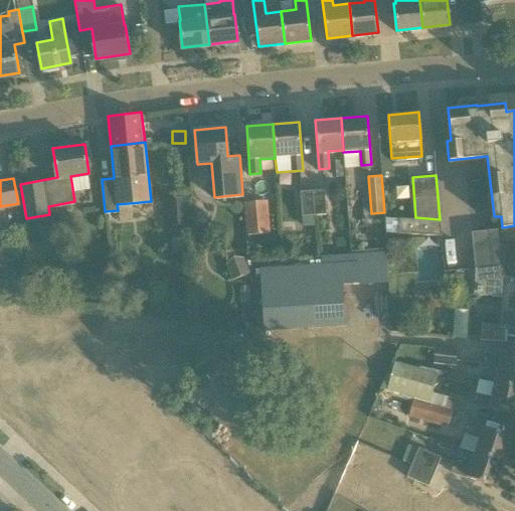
[(313,189),(314,213),(326,212),(325,188),(313,189)]
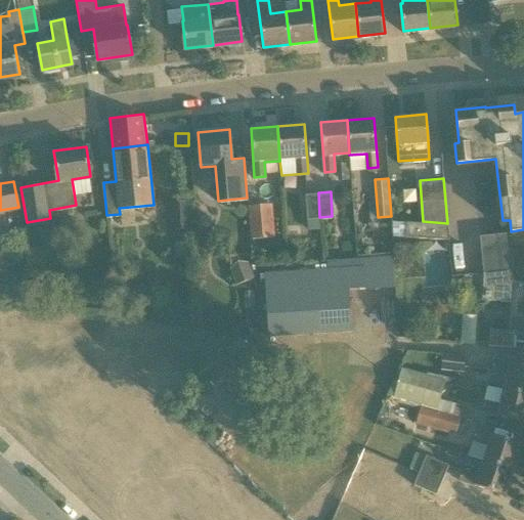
[(306,193),(307,218),(319,217),(318,192),(306,193)]
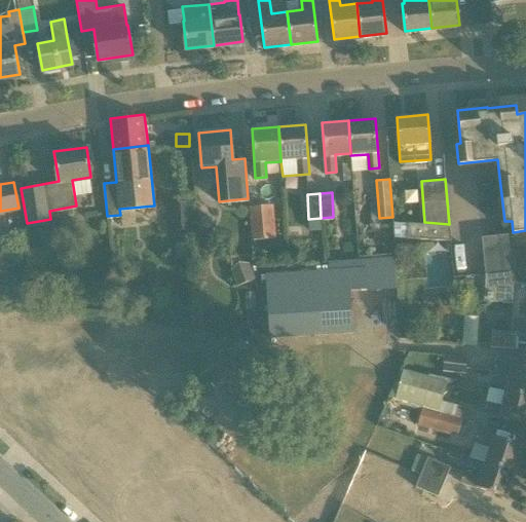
[(172,228),(191,227),(190,199),(170,201),(172,228)]
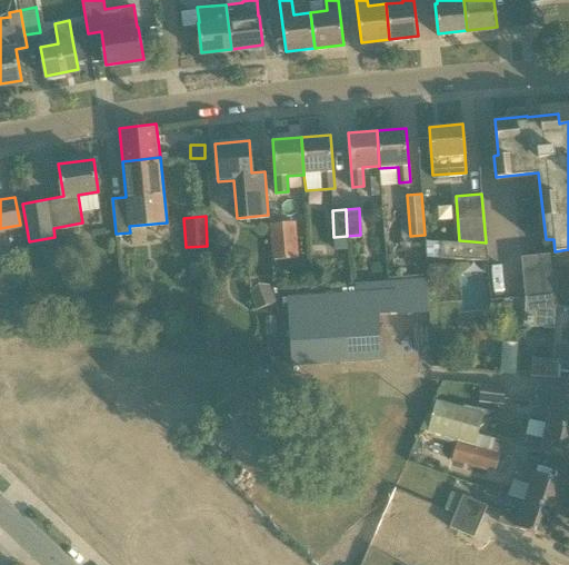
[(270,221),(273,257),(298,255),(296,219),(270,221)]
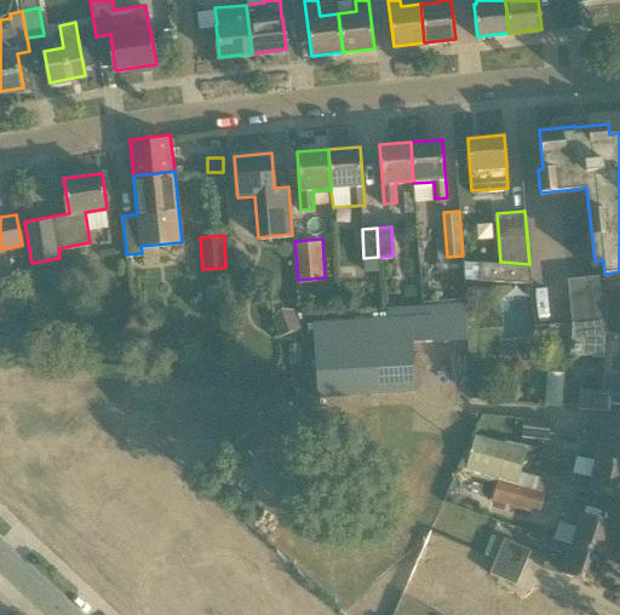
[(529,264),(500,262),(481,260),(480,277),(530,281),(529,264)]
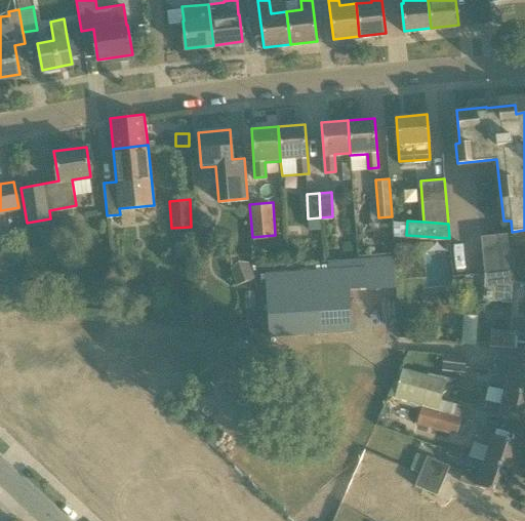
[(483,298),(512,301),(513,280),(524,281),(524,230),(512,232),(480,235),(484,273),(483,298)]
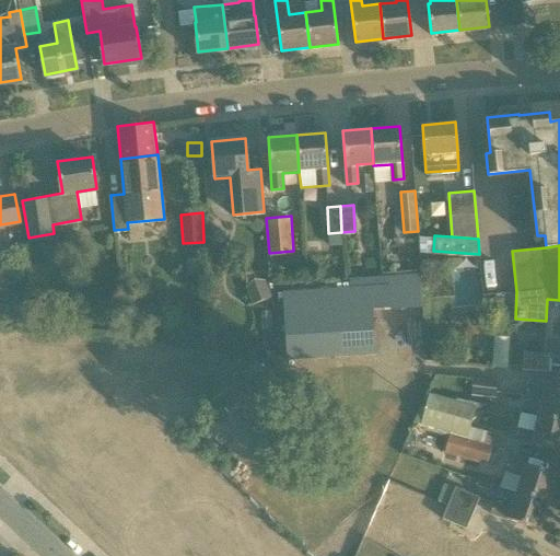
[(47,262),(31,264),(34,285),(51,282),(47,262)]
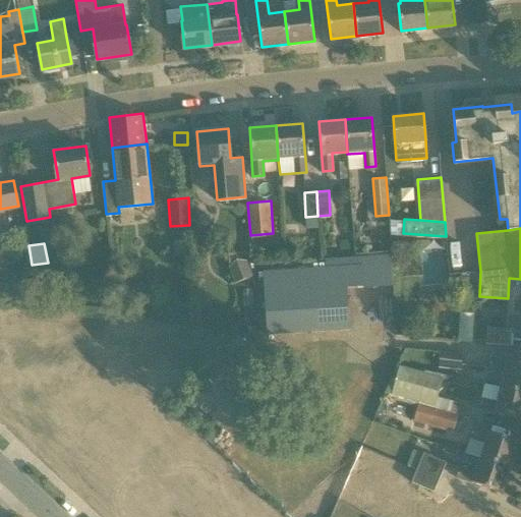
[(252,274),(246,259),(236,256),(229,265),(235,281),(252,274)]
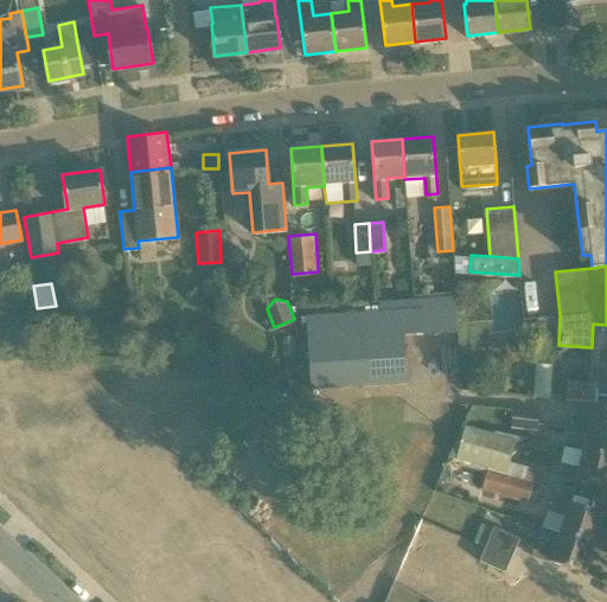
[(407,380),(404,332),(426,331),(423,306),(306,313),(311,388),(407,380)]
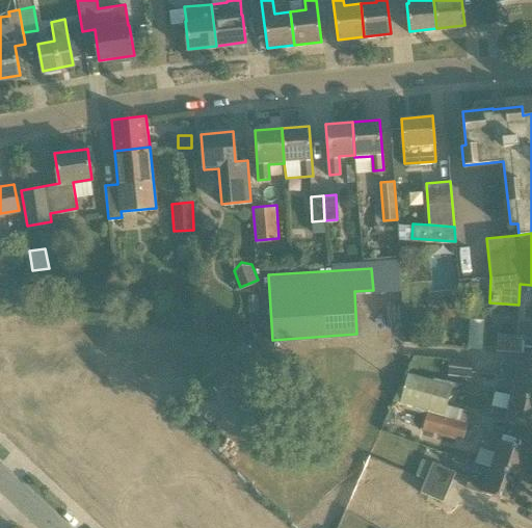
[(458,278),(459,286),(475,285),(475,276),(458,278)]
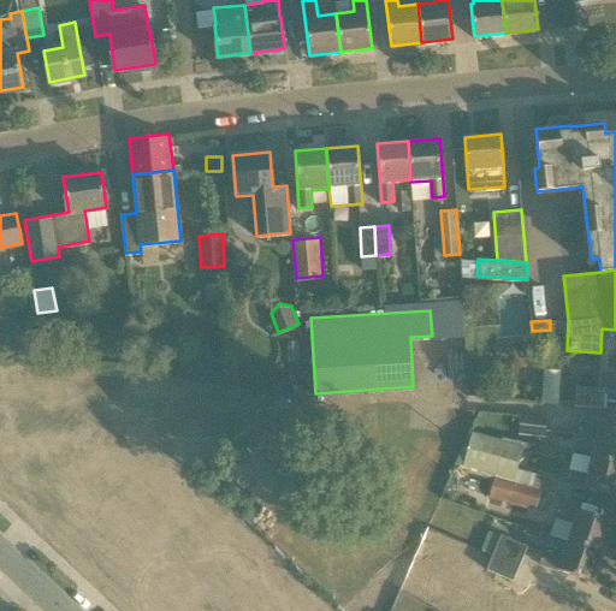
[(600,353),(606,354),(604,386),(604,390),(615,390),(615,330),(602,328),(600,353)]
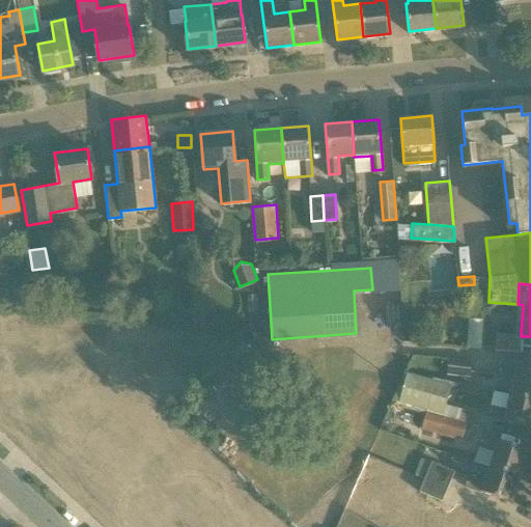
[(29,304),(24,294),(26,293),(24,284),(10,287),(14,302),(29,304)]
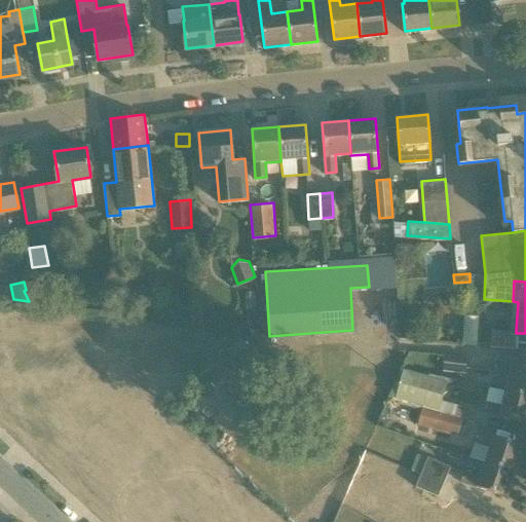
[(465,311),(464,341),(479,341),(480,311),(465,311)]
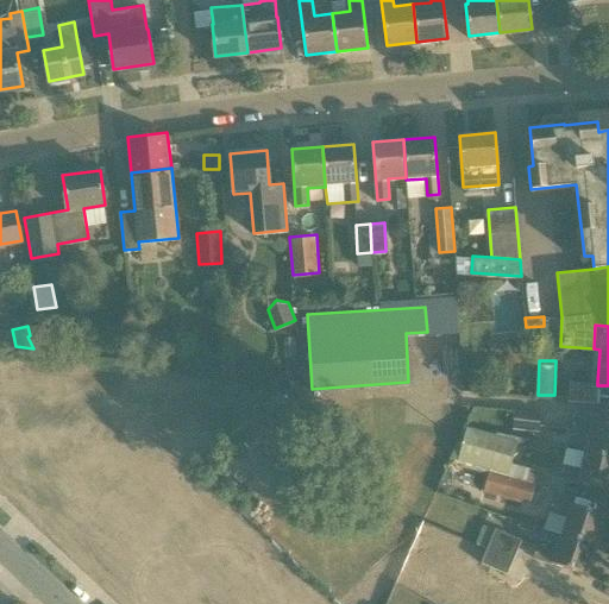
[(569,379),(567,398),(596,401),(596,400),(597,385),(597,382),(590,382),(569,379)]
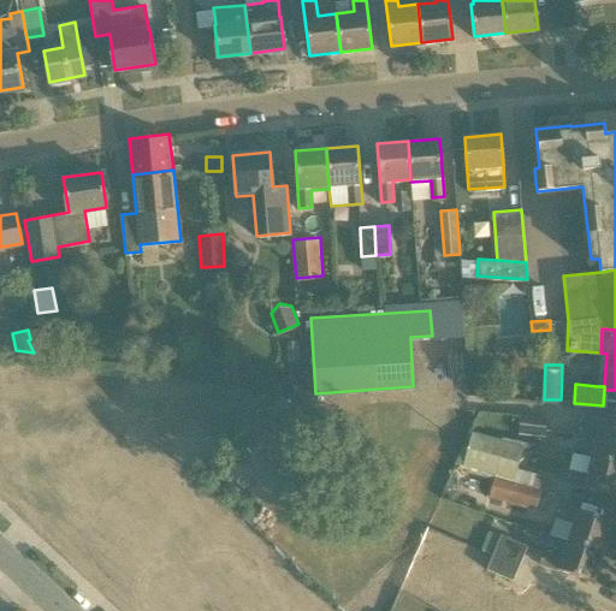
[(521,413),(520,432),(519,433),(544,435),(546,415),(521,413)]
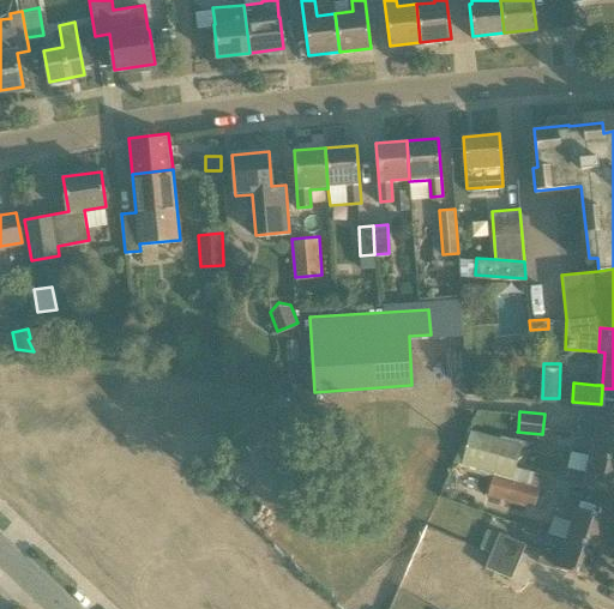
[(613,458),(613,426),(578,418),(575,432),(594,436),(590,453),(613,458)]
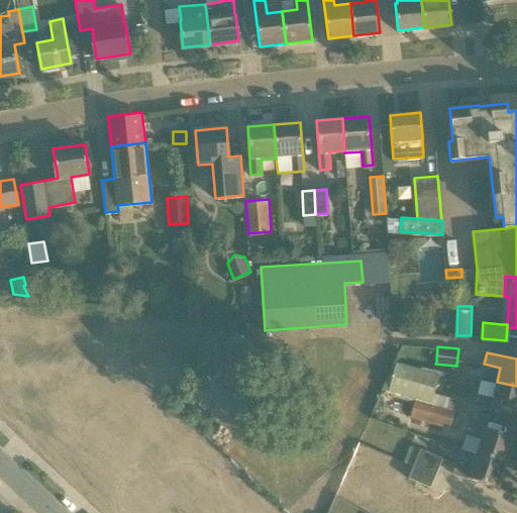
[(439,373),(421,368),(396,362),(389,389),(417,397),(431,401),(434,392),(438,374),(439,373)]
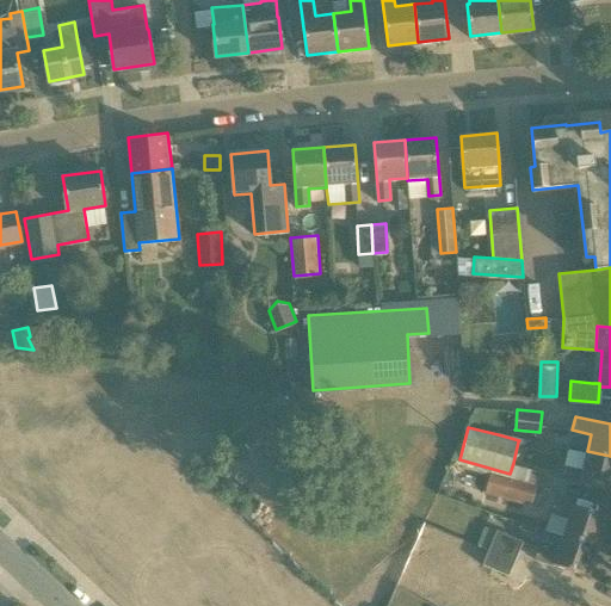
[(535,440),(534,449),(559,453),(560,446),(535,440)]
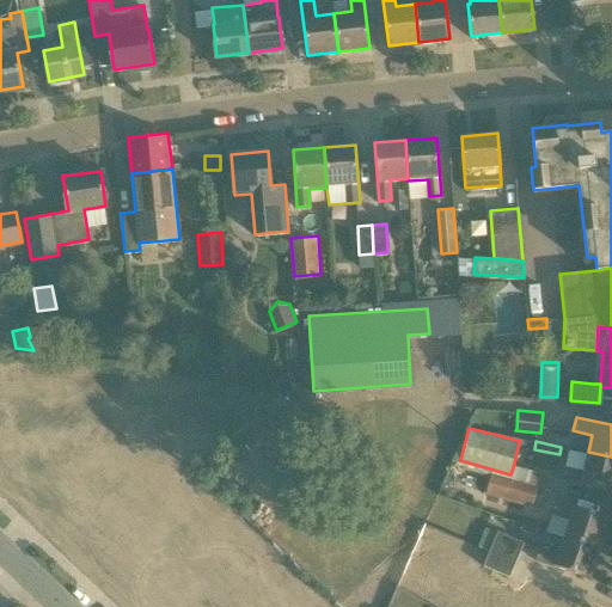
[(564,465),(562,477),(611,489),(611,457),(588,452),(583,470),(564,465)]
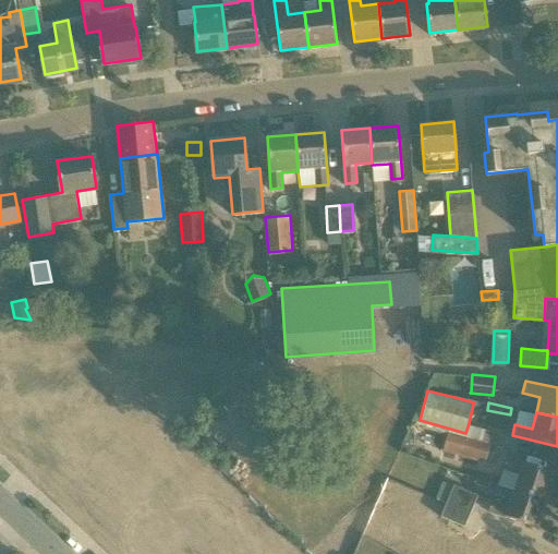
[(490,441),(450,429),(445,449),(485,460),(490,441)]
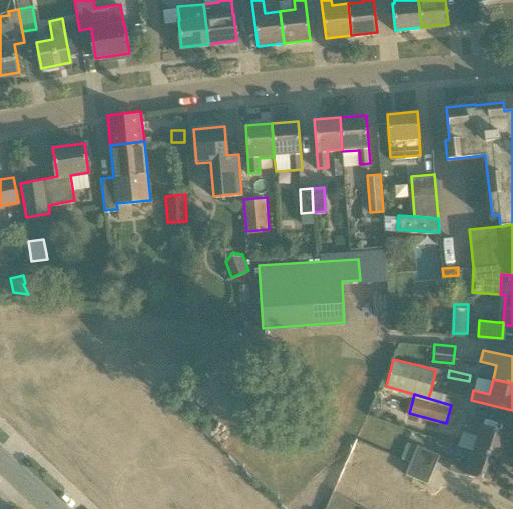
[(473,447),(503,458),(511,434),(466,418),(462,429),(478,434),(473,447)]
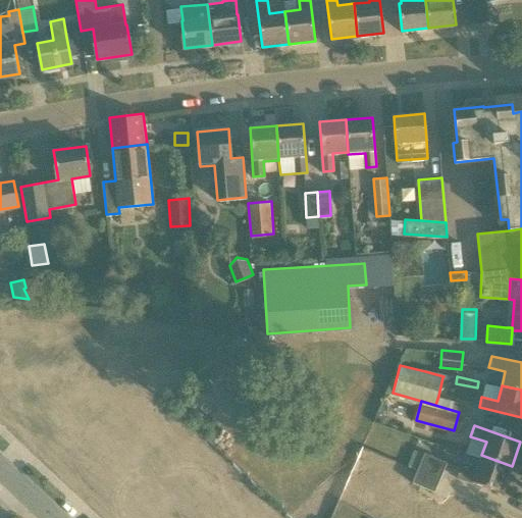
[(425,452),(418,468),(439,477),(447,461),(425,452)]
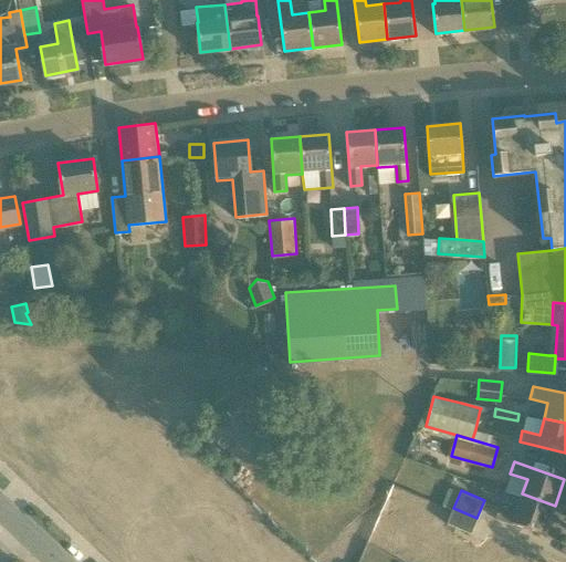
[(500,505),(495,517),(545,533),(555,506),(522,493),(516,510),(500,505)]
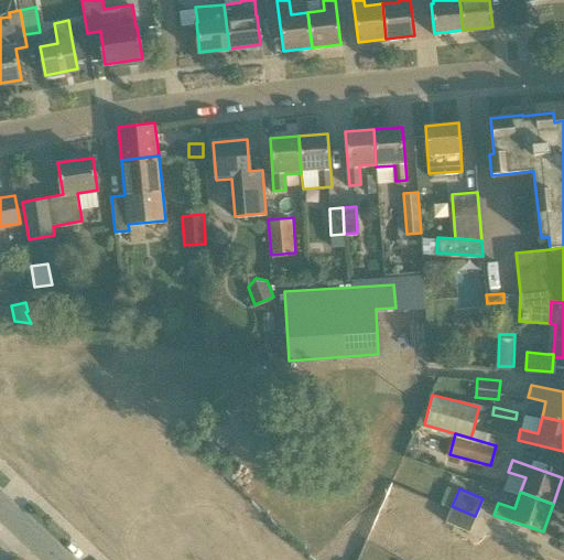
[(469,529),(475,516),(452,506),(446,519),(469,529)]
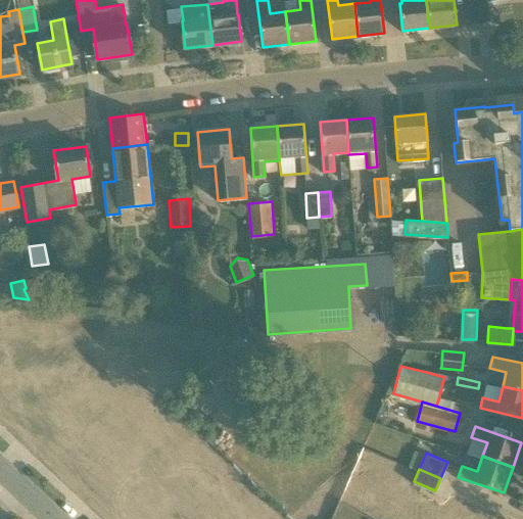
[(409,515),(418,518),(442,518),(444,513),(414,501),(409,515)]
